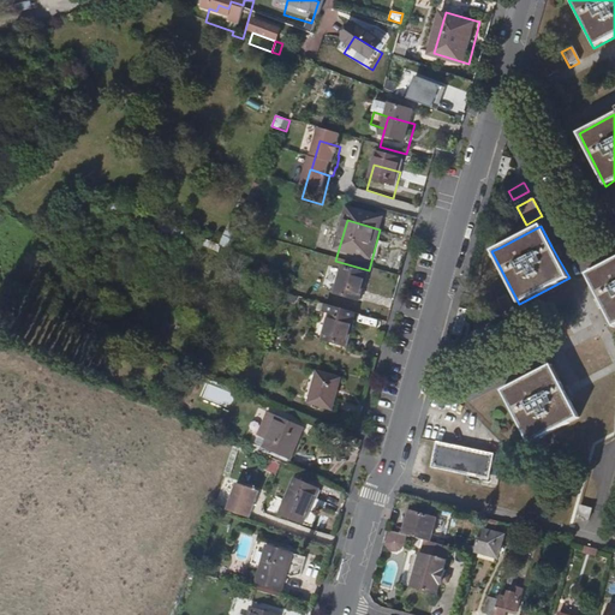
[(614,326),(614,260),(587,274),(605,308),(614,327),(614,326)]
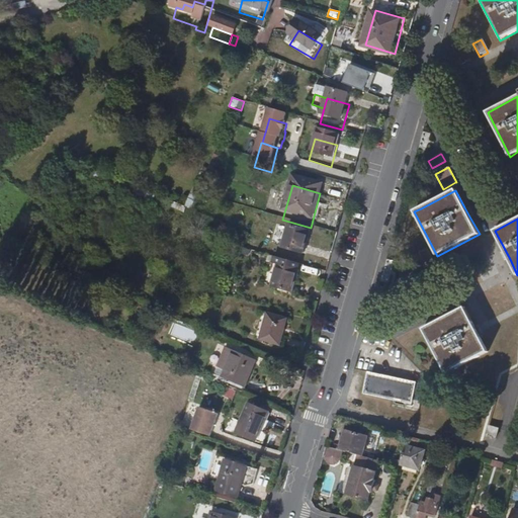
[(307,241),(287,236),(281,258),(300,263),(307,241)]
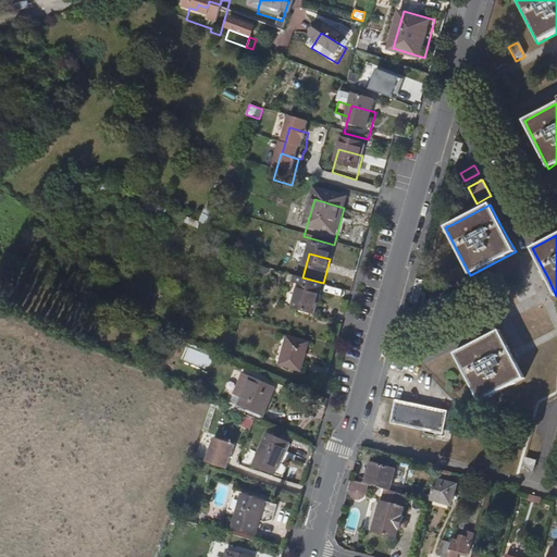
[(465,279),(459,268),(452,272),(456,283),(465,279)]
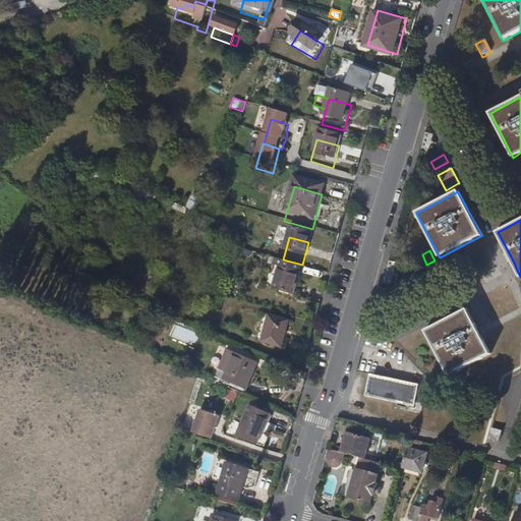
[(299,274),(274,267),(273,273),(278,274),(275,282),(268,280),(264,293),(292,301),(299,274)]
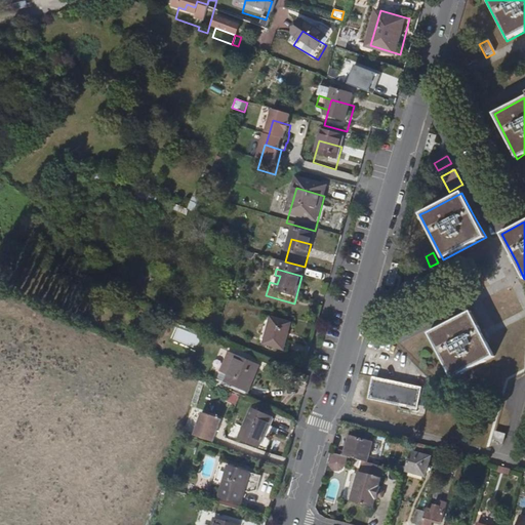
[(483,338),(470,314),(436,331),(429,334),(452,378),(493,357),(483,338)]
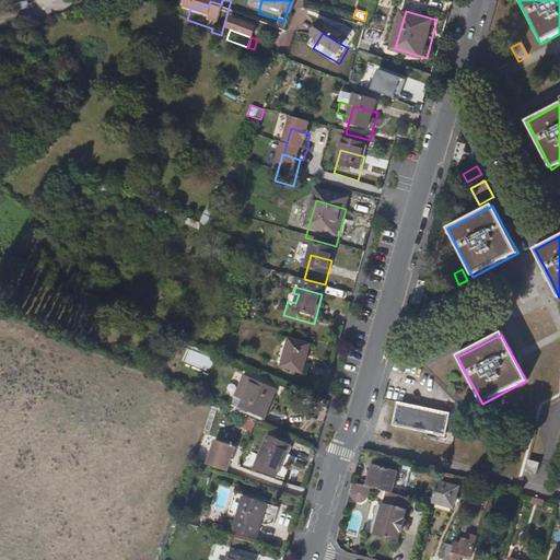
[(308,352),(288,348),(282,375),(303,380),(308,352)]
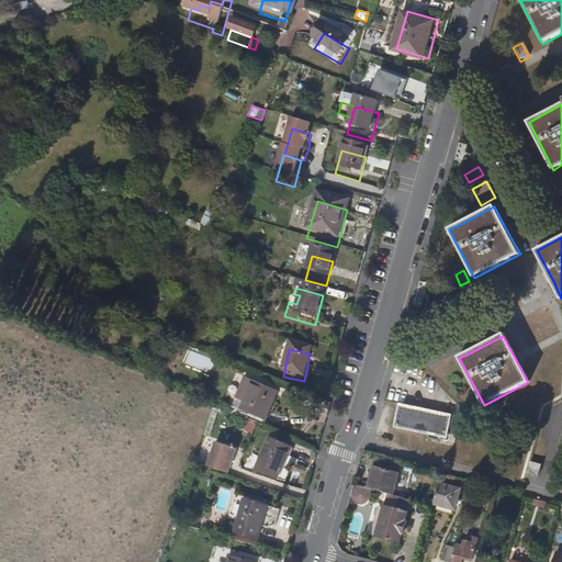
[(273,397),(248,386),(236,416),(228,413),(226,419),(239,425),(243,419),(262,427),(273,397)]
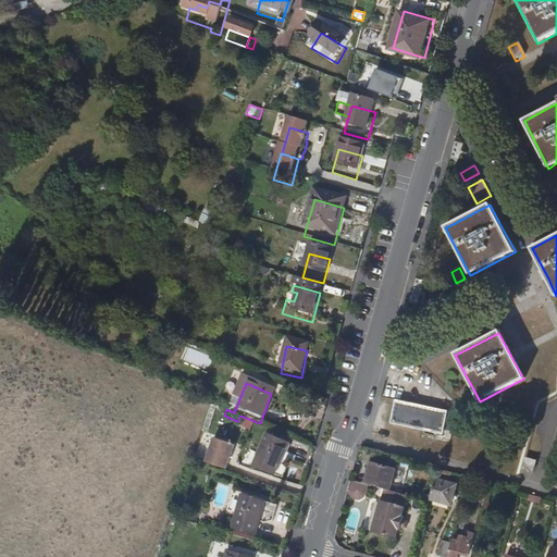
[(447,411),(396,398),(395,401),(390,422),(421,430),(441,434),(447,411)]
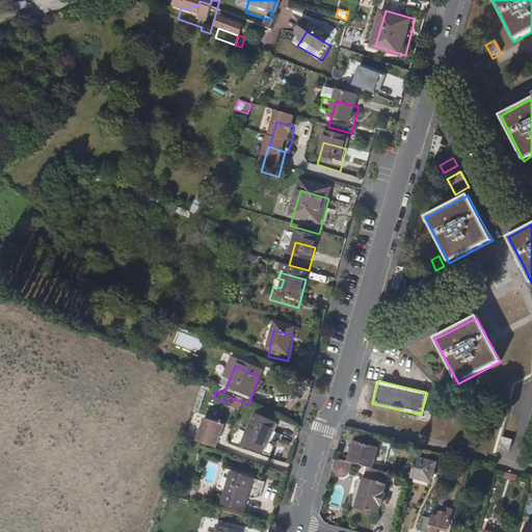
[(494,416),(486,414),(482,427),(489,430),(494,416)]
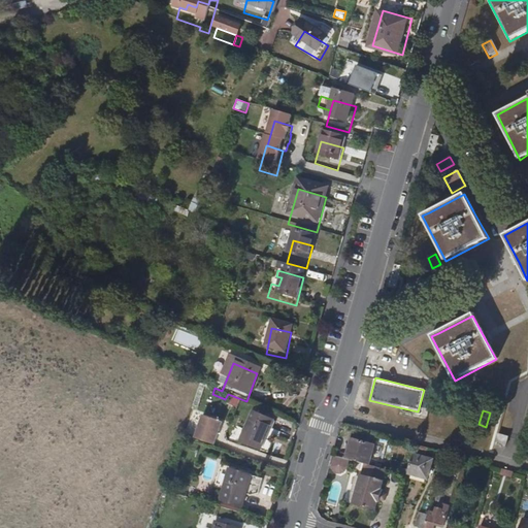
[(270,426),(251,418),(238,448),(258,456),(270,426)]
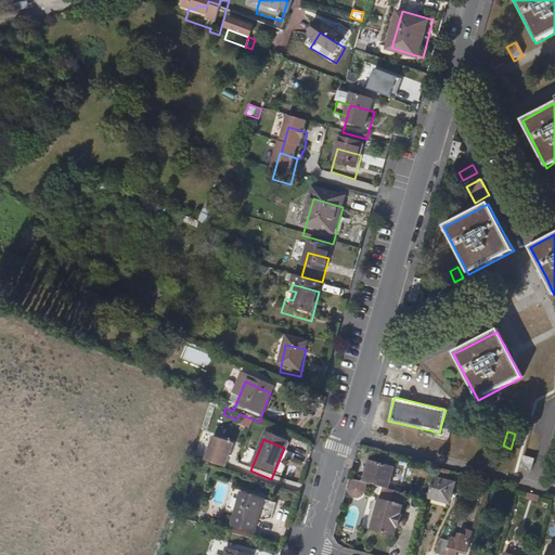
[(233,450),(213,442),(204,467),(224,474),(233,450)]
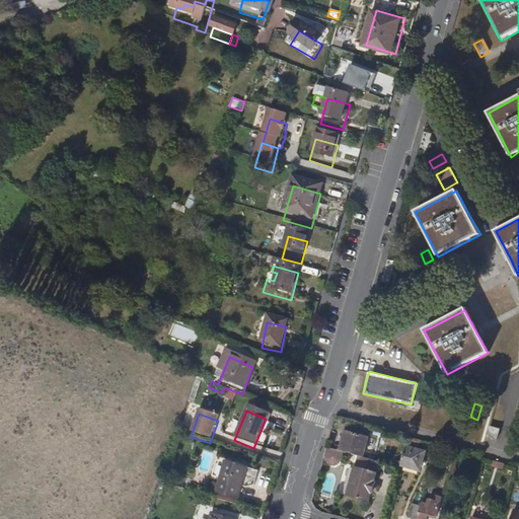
[(500,430),(491,427),(488,439),(497,441),(500,430)]
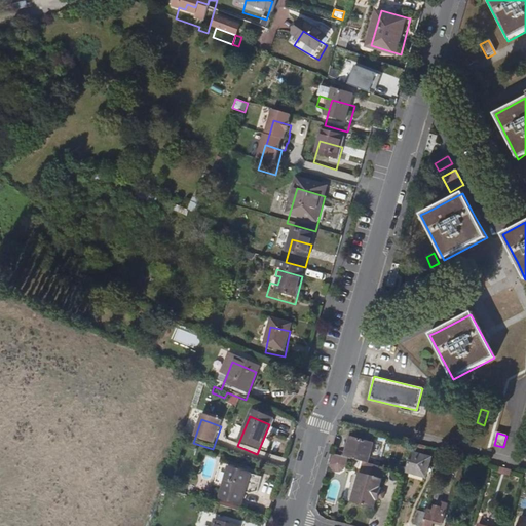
[(348,457),(364,461),(366,462),(372,443),(348,437),(343,456),(348,457)]
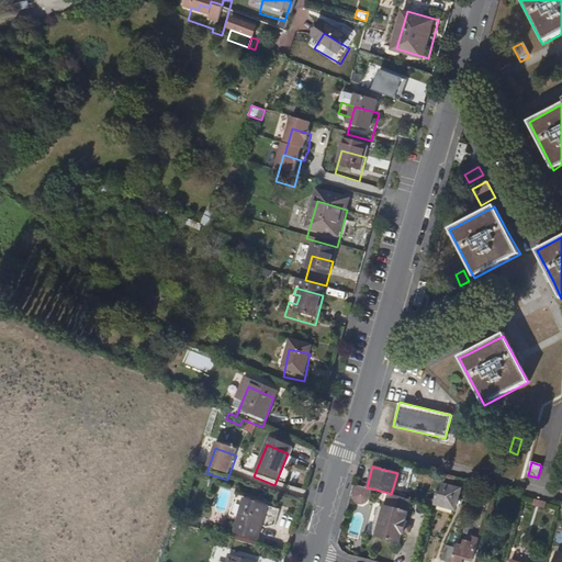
[(460,489),(440,482),(435,502),(454,507),(460,489)]
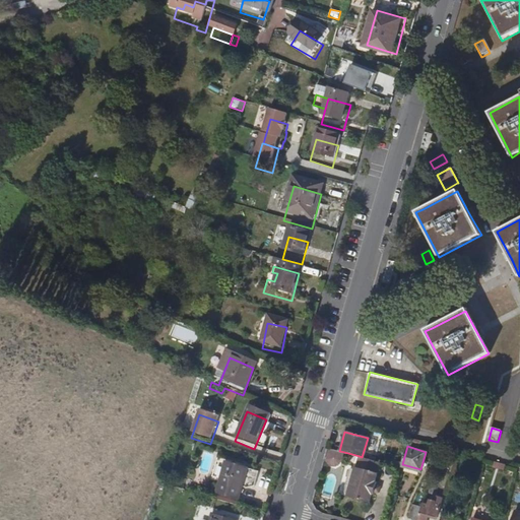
[(344,452),(339,451),(327,447),(324,461),(329,460),(331,461),(332,462),(335,462),(336,461),(339,460),(342,460),(344,452)]
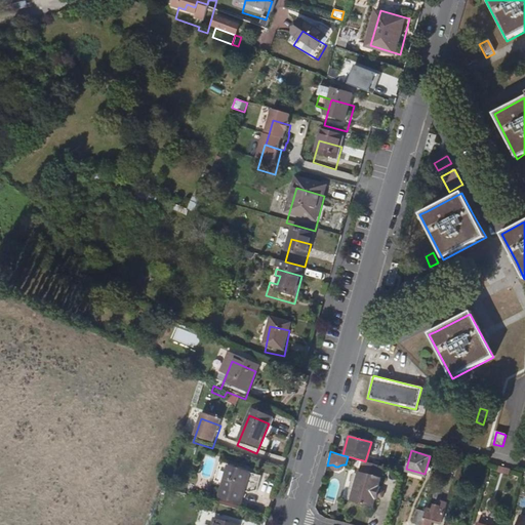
[(365,461),(363,460),(360,473),(358,473),(350,501),(372,508),(375,498),(377,499),(380,488),(379,487),(381,479),(380,479),(384,467),(365,461)]
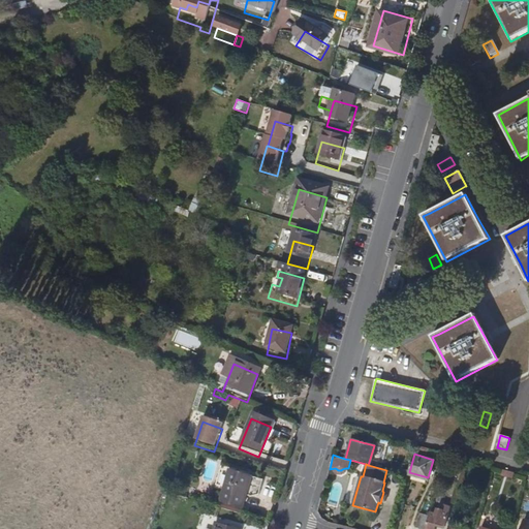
[(229,473),(221,471),(216,491),(224,494),(223,497),(220,507),(242,514),(245,501),(251,502),(258,501),(263,485),(229,475),(229,473)]
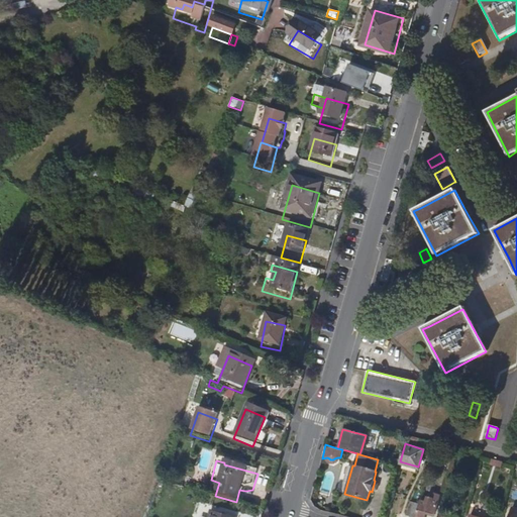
[(439,494),(433,492),(431,497),(427,496),(425,501),(420,500),(415,516),(424,516),(425,512),(434,515),(439,494)]
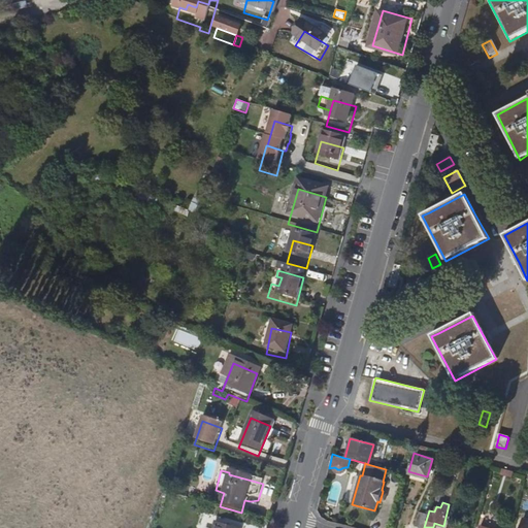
[(421,527),(428,506),(421,504),(414,527),(421,527)]
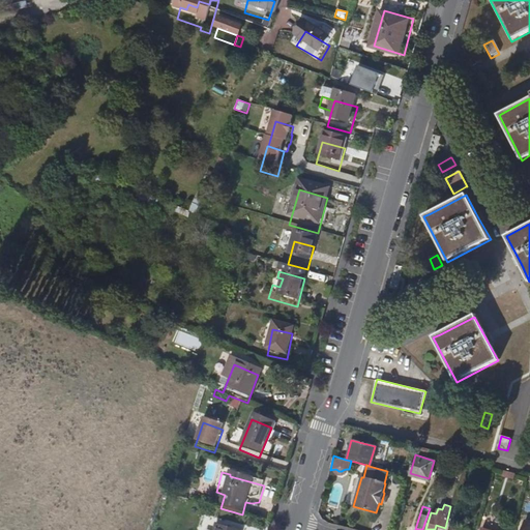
[(529,529),(529,522),(524,520),(521,529),(529,529)]
